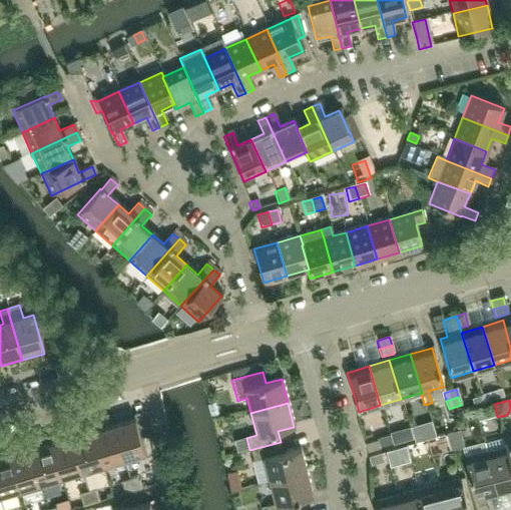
[(145,459),(134,421),(112,427),(124,465),(145,459)]
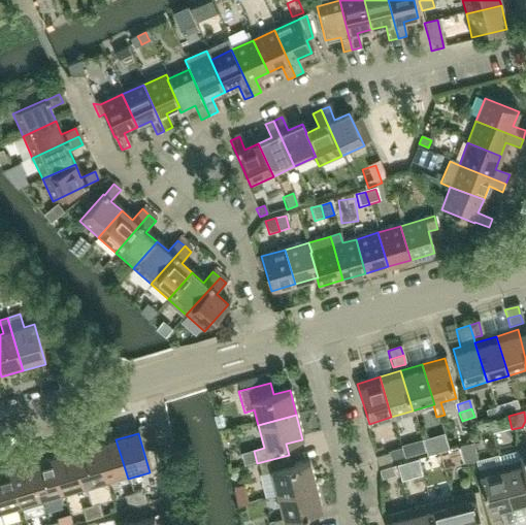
[(151,437),(140,440),(146,460),(154,458),(151,437)]
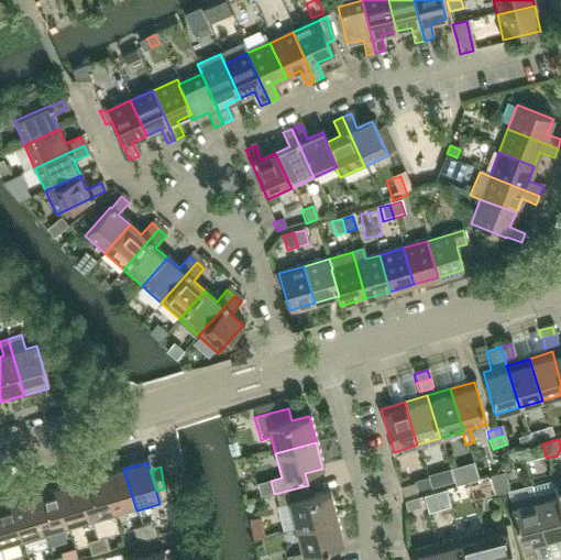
[(136,511),(123,469),(100,475),(113,518),(136,511)]
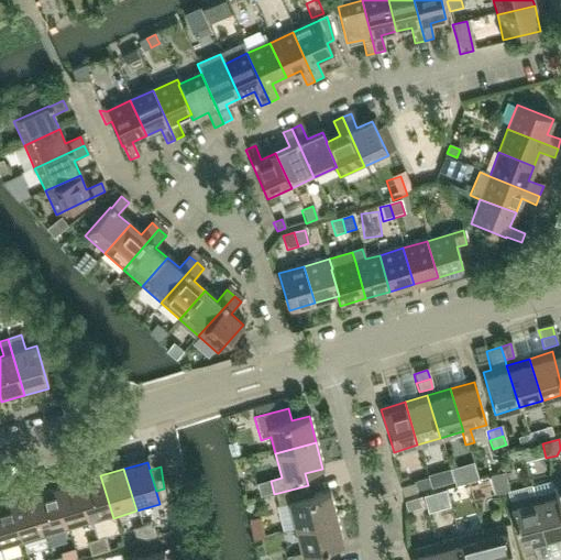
[(490,478),(492,486),(506,483),(503,474),(490,478)]
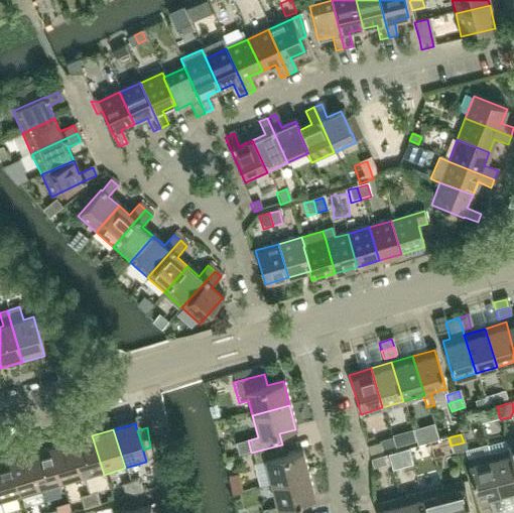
[(104,475),(92,435),(72,441),(83,481),(104,475)]
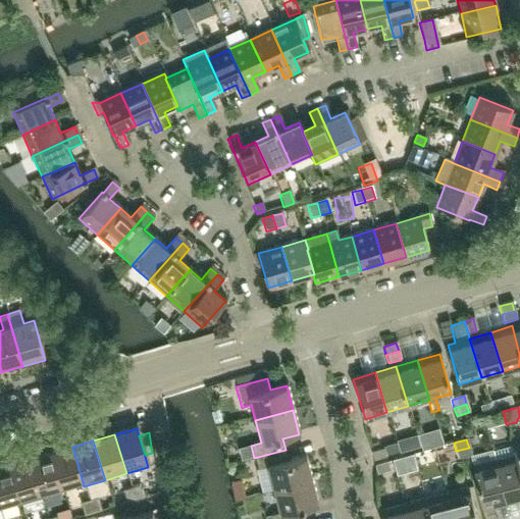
[(84,486),(72,447),(51,454),(62,492),(84,486)]
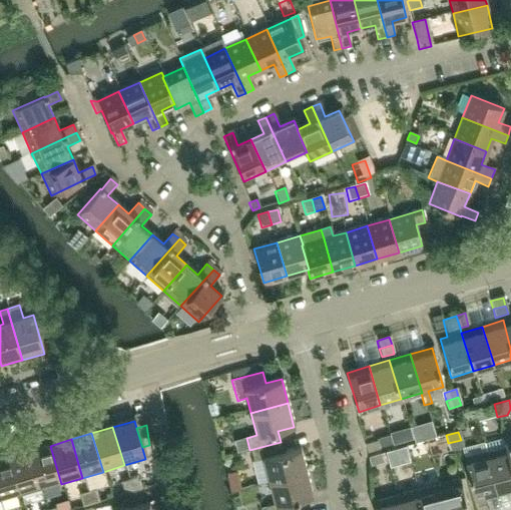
[(510,465),(506,448),(505,448),(503,439),(483,444),(485,453),(486,453),(496,492),(510,488),(510,465)]
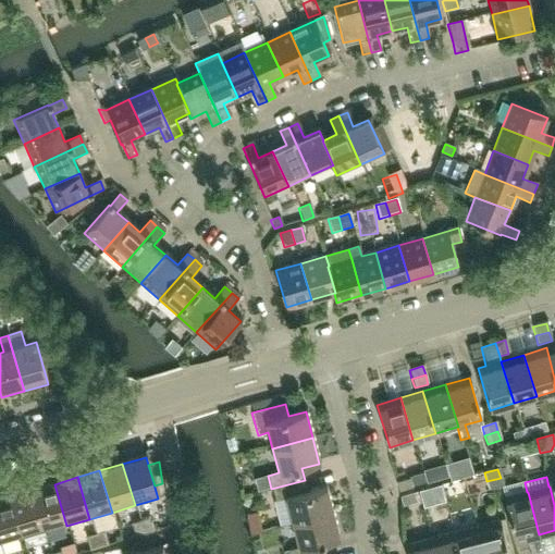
[(503,487),(501,478),(486,481),(490,491),(503,487)]
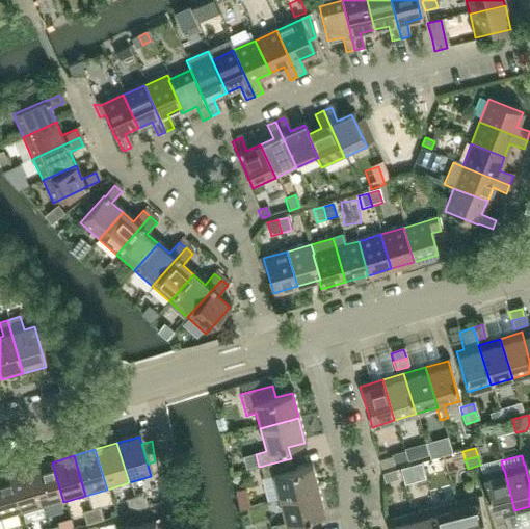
[(393,467),(390,457),(378,461),(380,470),(393,467)]
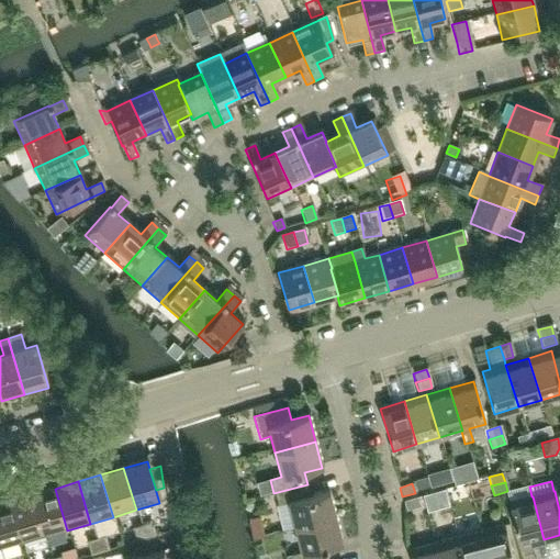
[(335,518),(328,492),(311,496),(308,484),(273,493),(278,506),(288,504),(294,528),(335,518)]
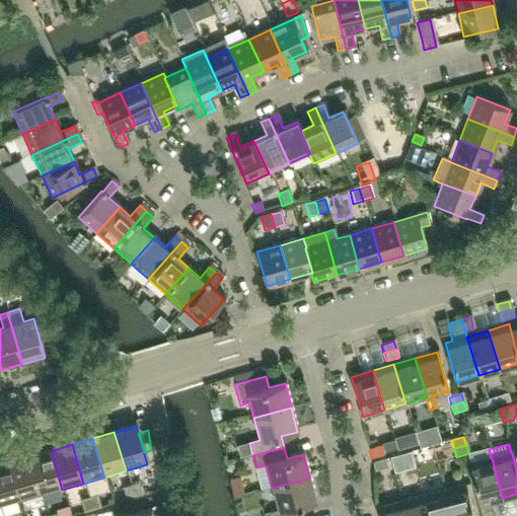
[(62,490),(51,451),(29,457),(42,496),(62,490)]
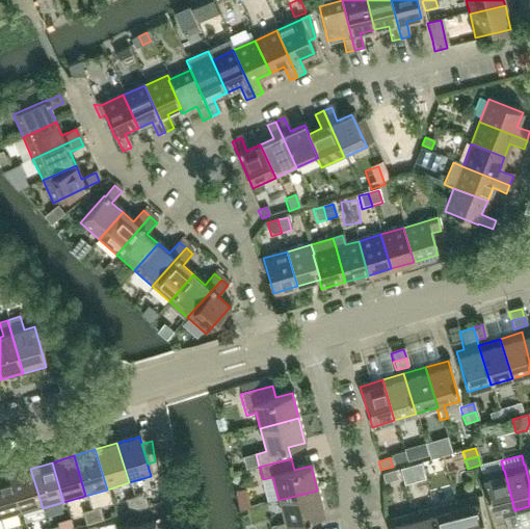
[(43,508),(30,469),(9,475),(21,514),(43,508)]
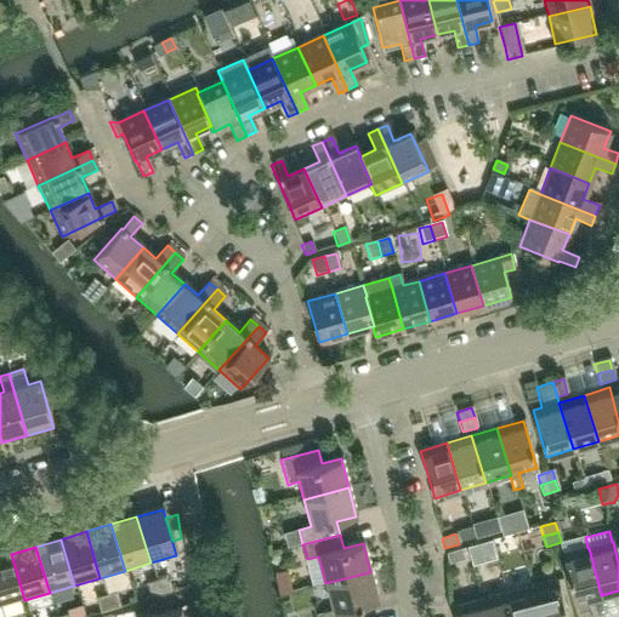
[(589,548),(588,548),(562,555),(578,616),(590,612),(586,599),(601,595),(589,548)]
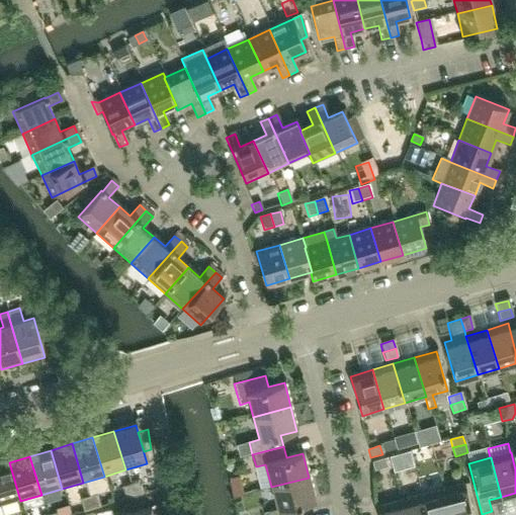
[(387,467),(383,459),(371,462),(374,471),(387,467)]
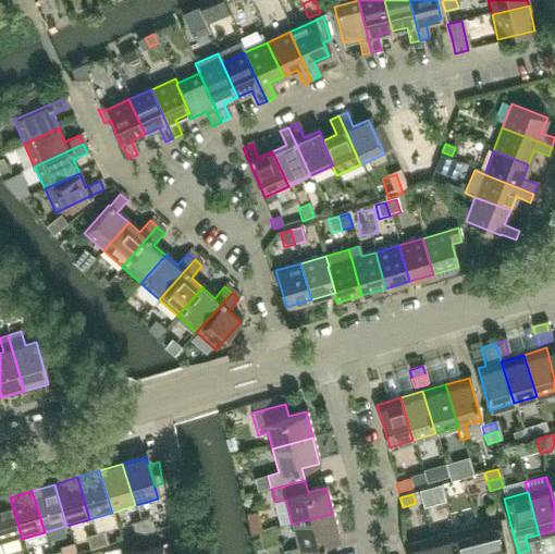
[(22,539),(10,497),(0,500),(0,545),(22,539)]
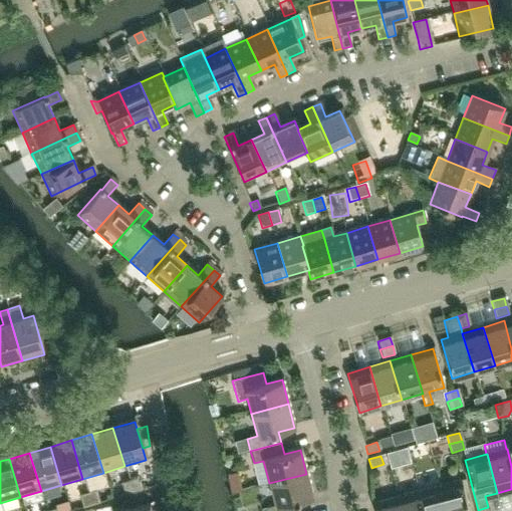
[(313,498),(306,474),(269,483),(275,506),(266,509),(266,510),(299,510),(297,502),(313,498)]
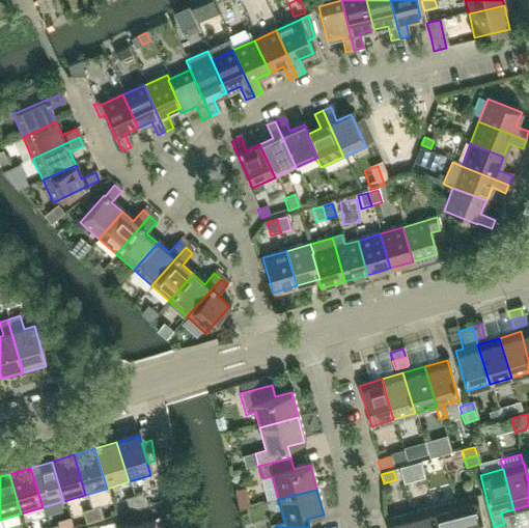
[(141,495),(133,498),(137,510),(145,508),(141,495)]
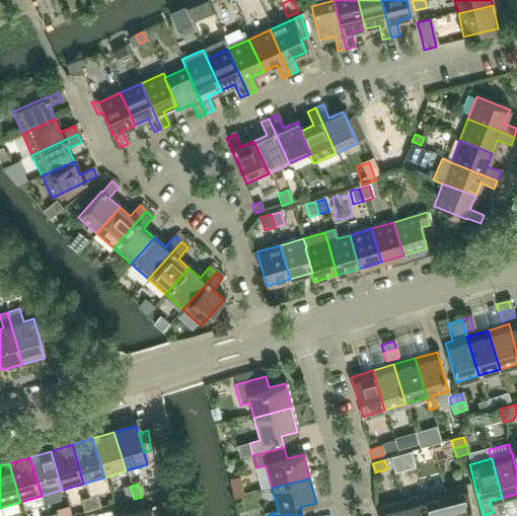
[(126,502),(134,499),(130,487),(122,489),(126,502)]
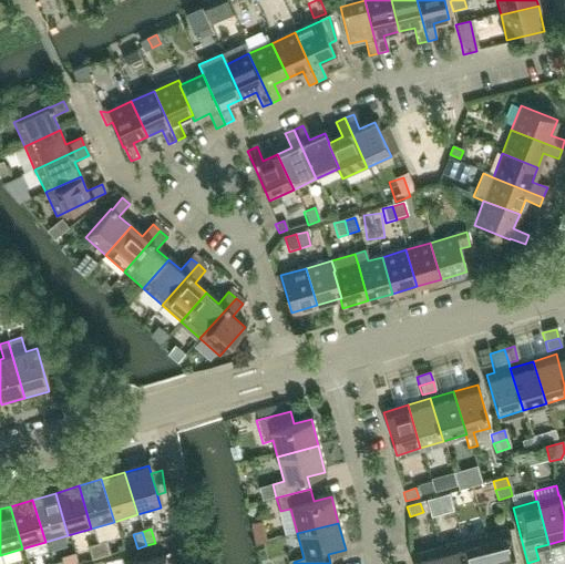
[(516,563),(509,532),(484,537),(490,563),(516,563)]
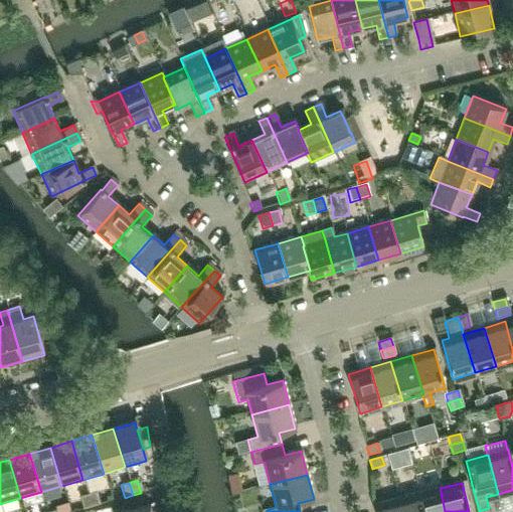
[(445,511),(440,488),(418,494),(422,511),(445,511)]
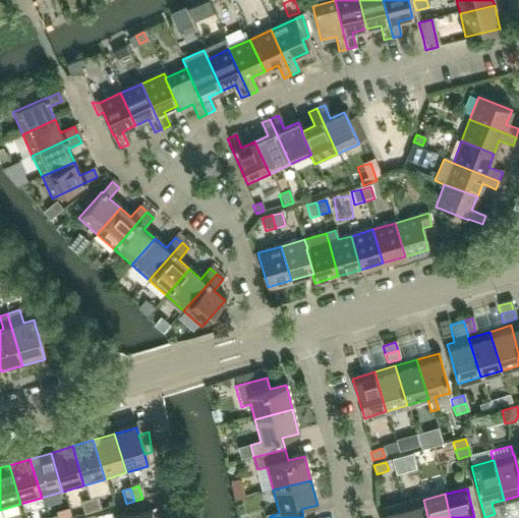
[(97,499),(89,501),(92,513),(101,511),(97,499)]
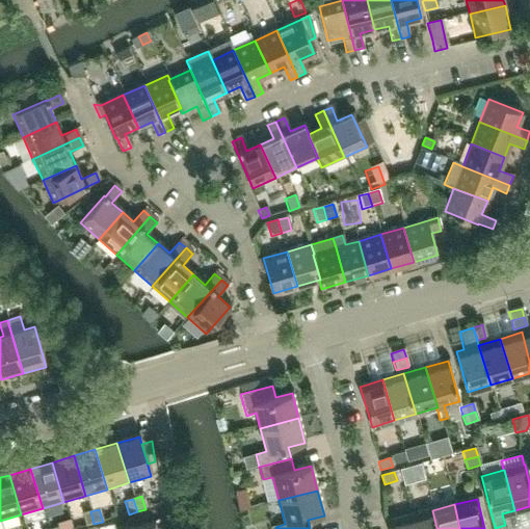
[(436,528),(432,510),(411,516),(414,528),(436,528)]
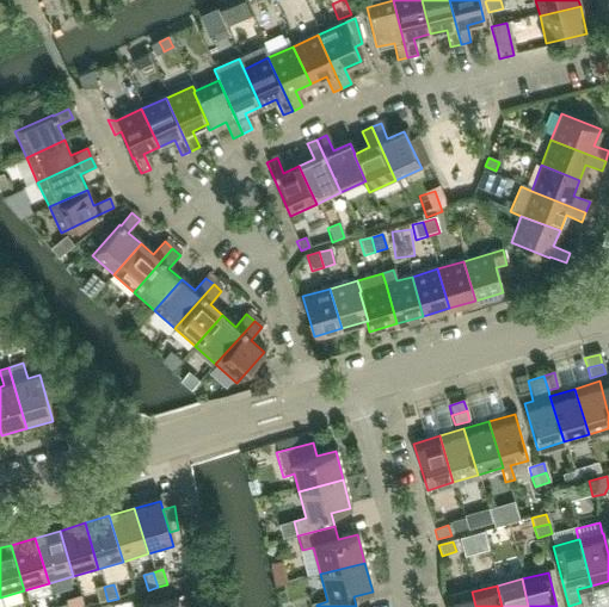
[(98,605),(108,601),(104,587),(94,590),(98,605)]
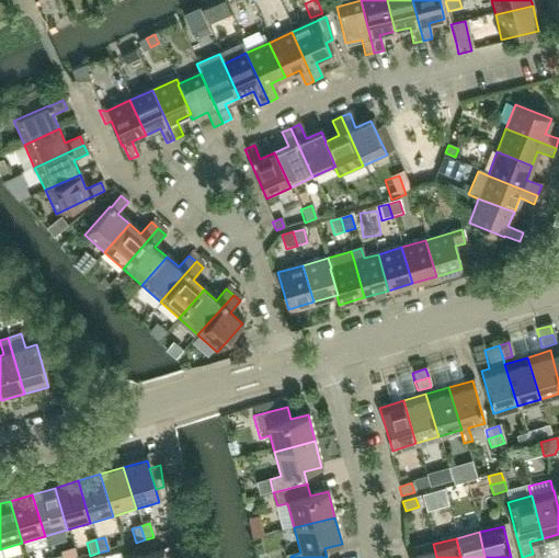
[(436,557),(433,544),(409,550),(410,557),(436,557)]
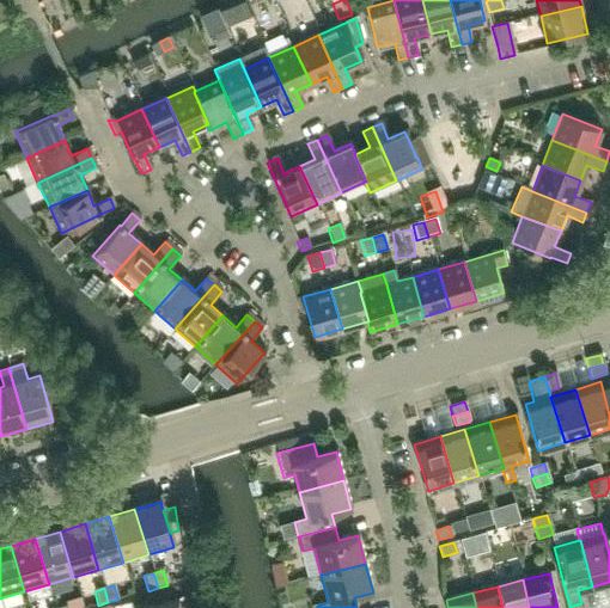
[(158,594),(142,599),(145,607),(151,607),(162,605),(158,594)]
